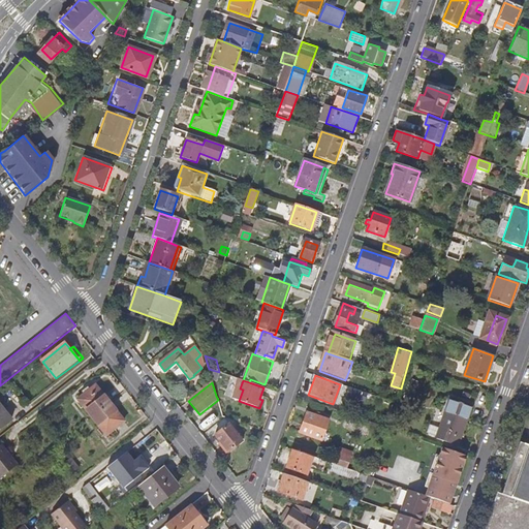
[(92,418),(111,403),(96,385),(78,400),(92,418)]
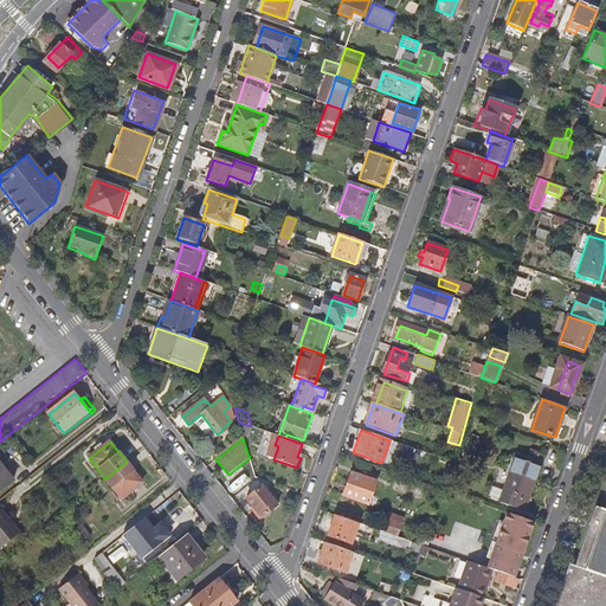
[(498,502),(498,504),(522,513),(536,469),(513,461),(502,494),(498,502)]
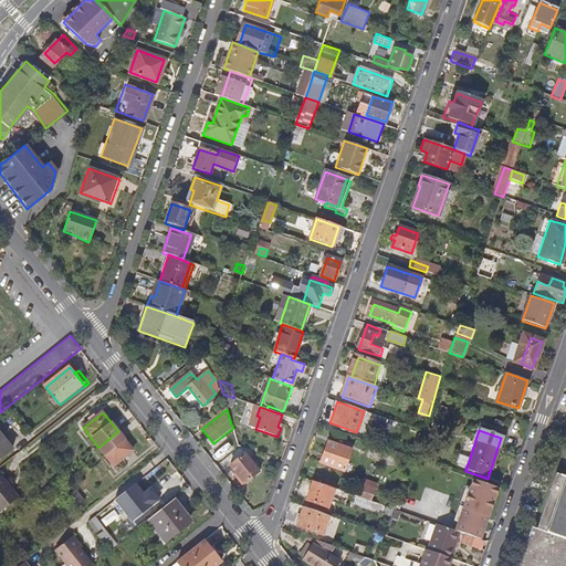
[(134,451),(118,431),(98,448),(114,467),(134,451)]
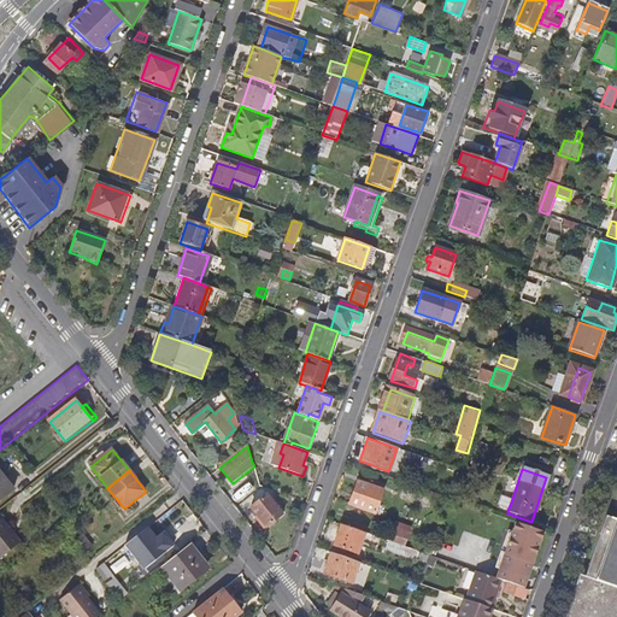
[(0,501),(13,491),(0,474),(0,501)]
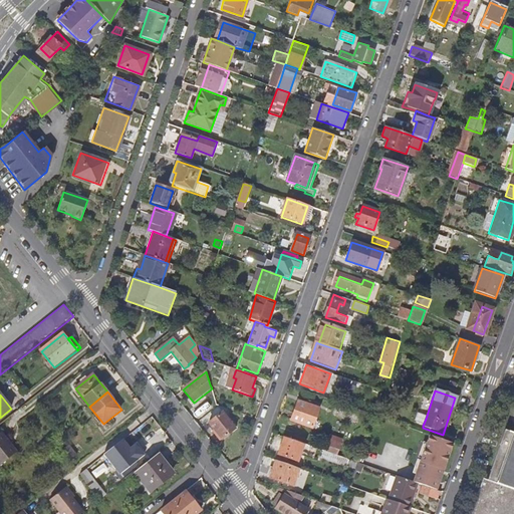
[(319,410),(298,403),(291,423),(312,431),(319,410)]
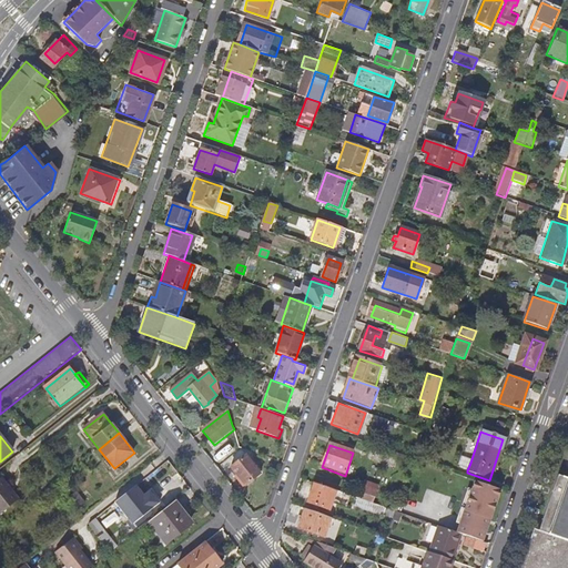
[(244,485),(259,474),(245,457),(231,468),(244,485)]
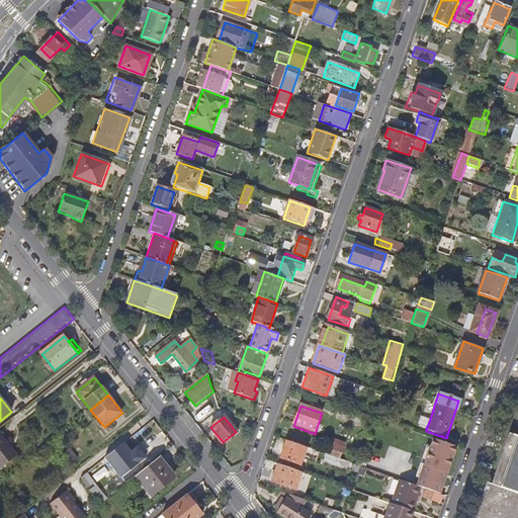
[(417,426),(426,429),(429,422),(419,419),(417,426)]
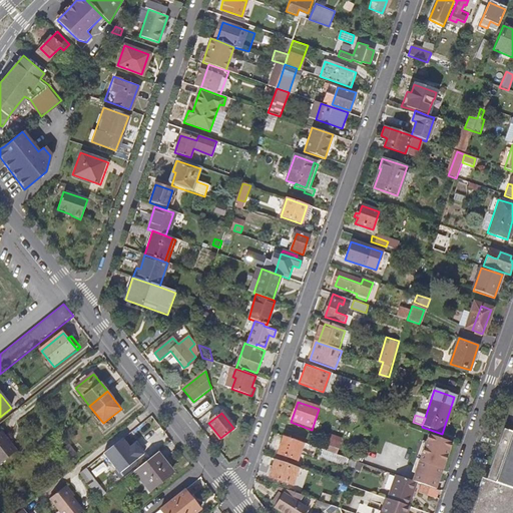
[(512,512),(512,427),(507,425),(488,477),(483,475),(469,512),(512,512)]
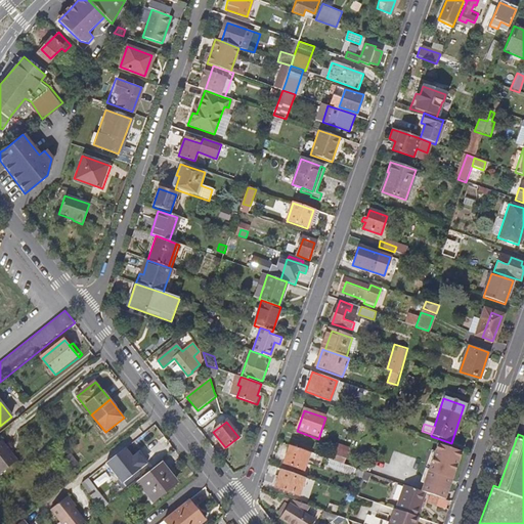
[(0,475),(17,462),(1,441),(0,442),(0,475)]
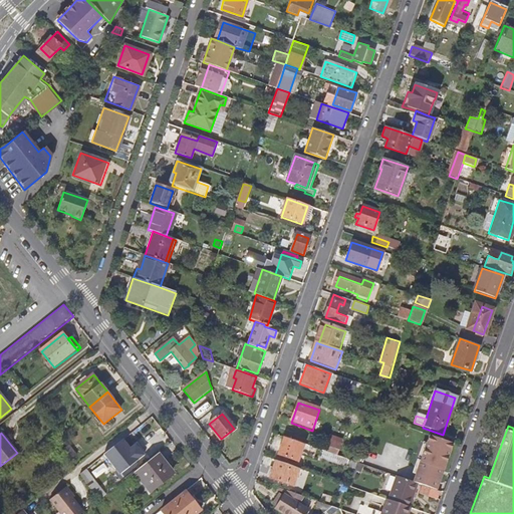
[(328,439),(342,444),(343,440),(329,435),(328,439)]
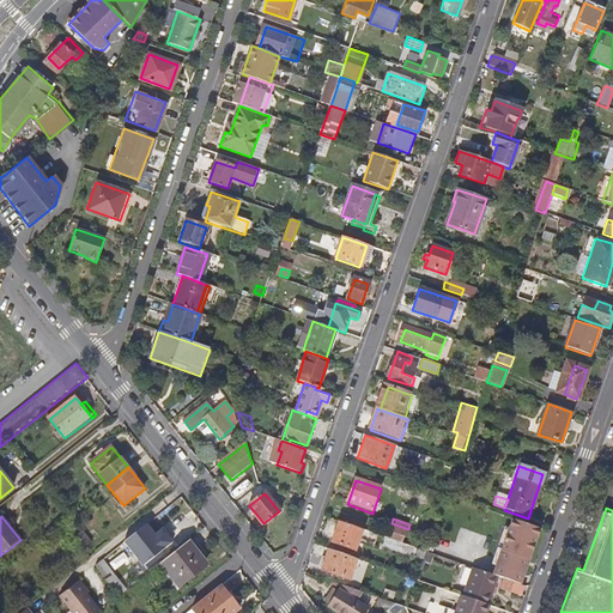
[(356,551),(363,529),(339,521),(332,542),(356,551)]
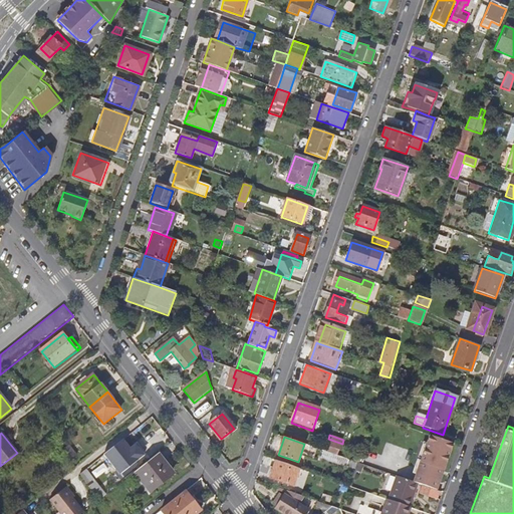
[(426,488),(434,491),(441,471),(442,472),(444,465),(446,465),(453,446),(429,437),(413,483),(417,485),(426,488)]
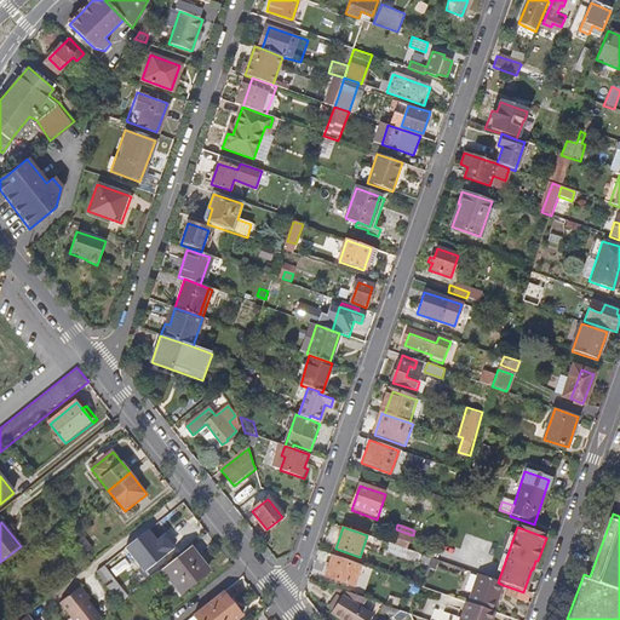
[(413,535),(396,529),(392,539),(409,545),(413,535)]
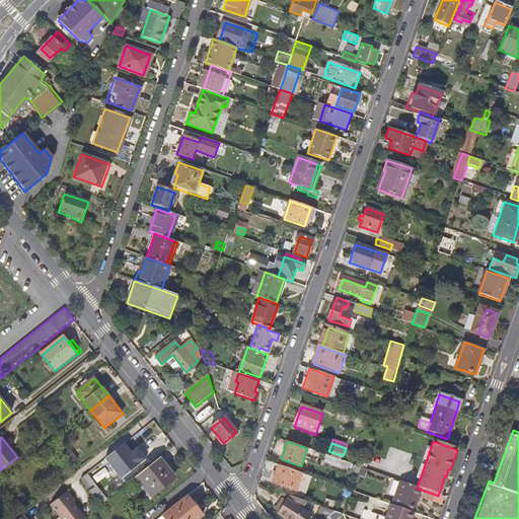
[(132,453),(124,444),(105,458),(121,477),(118,479),(122,485),(138,471),(135,468),(146,460),(137,449),(132,453)]
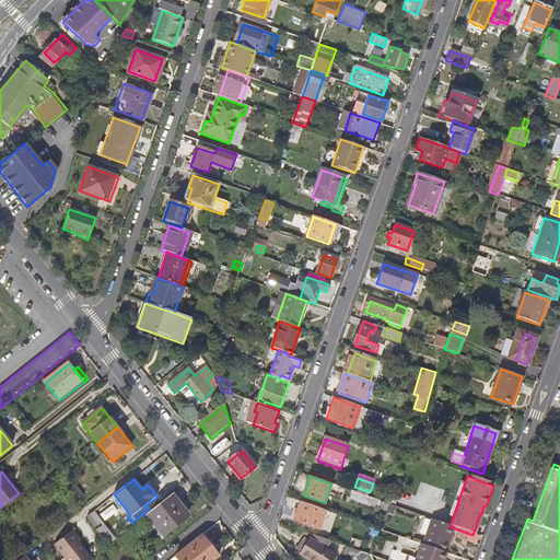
[(179,503),(173,494),(147,514),(164,536),(187,518),(177,505),(179,503)]
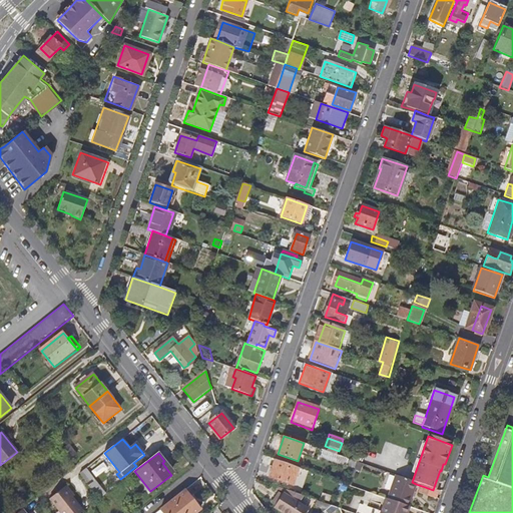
[(272,476),(277,460),(274,459),(268,475),(272,476)]
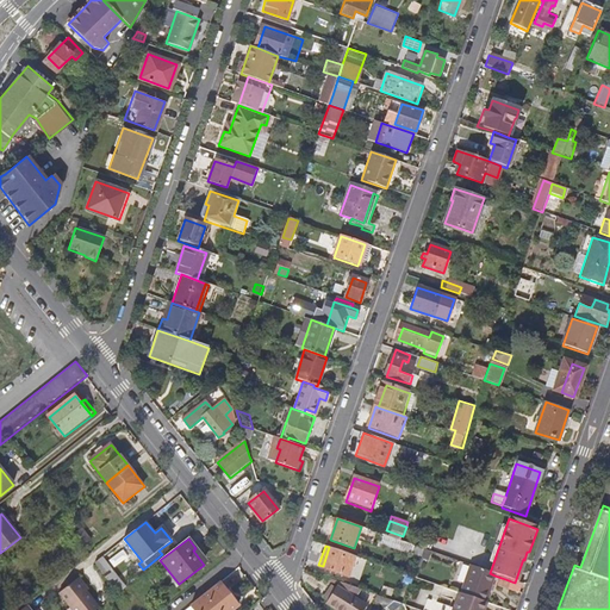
[(350,578),(356,558),(329,547),(323,566),(322,568),(350,578)]
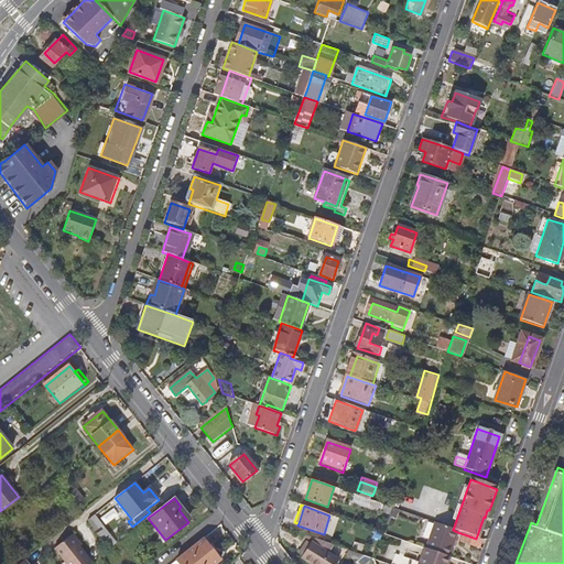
[(109,549),(116,544),(94,516),(87,521),(109,549)]
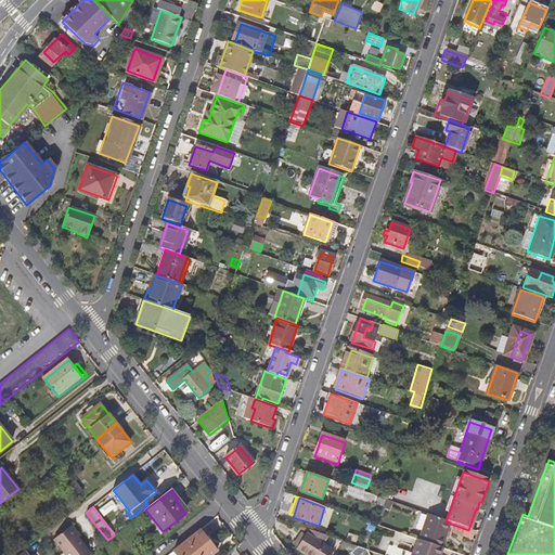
[(468,530),(470,530),(478,510),(477,510),(476,508),(468,530)]
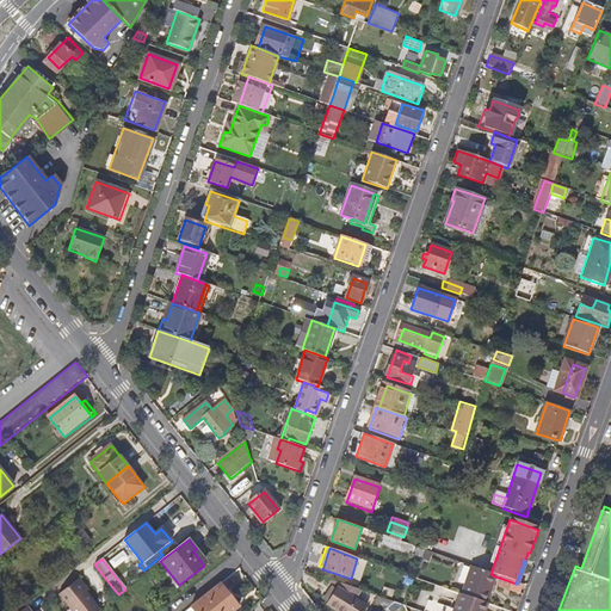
[(470,567),(461,594),(476,600),(486,604),(495,576),(491,574),(470,567)]
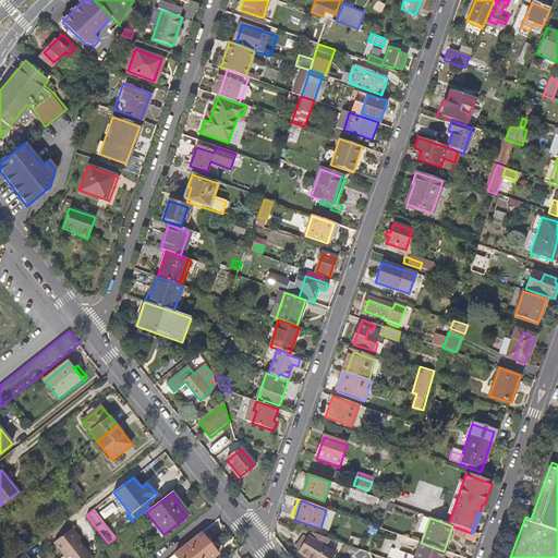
[(70,532),(80,543),(83,541),(74,529),(70,532)]
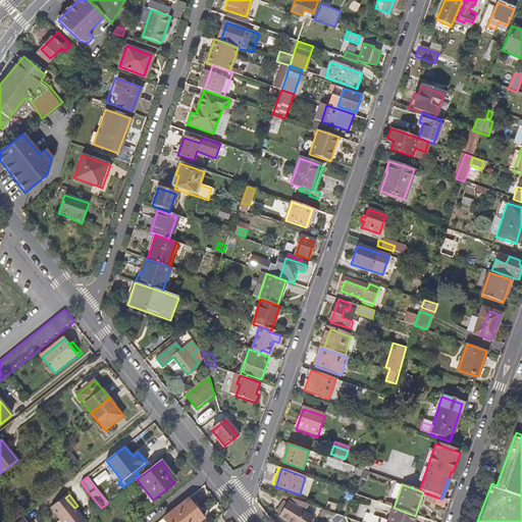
[(440,506),(444,500),(442,499),(440,499),(432,496),(430,502),(440,506)]
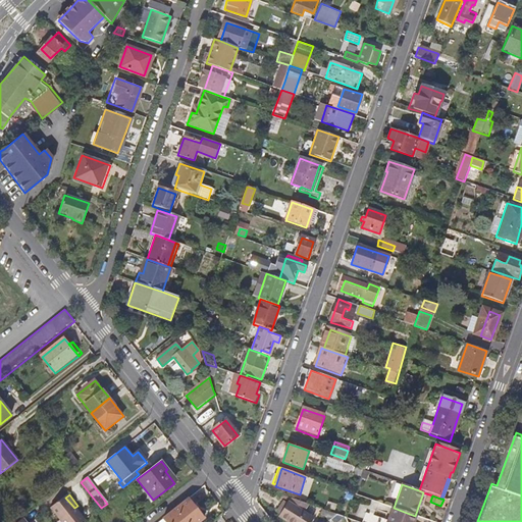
[(84,521),(85,521),(74,508),(65,498),(51,509),(60,521),(84,521)]
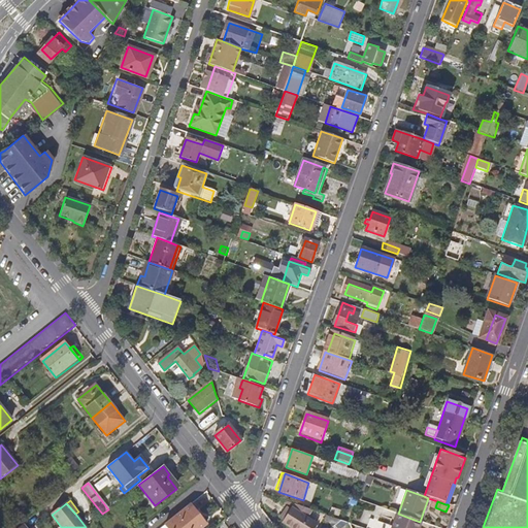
[(202,527),(207,525),(192,504),(160,527),(202,527)]
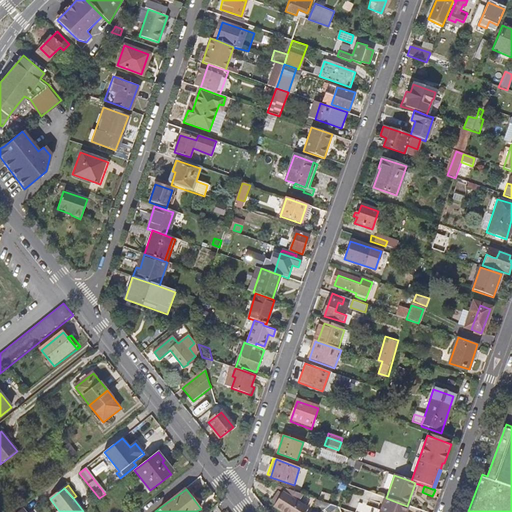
[(299,504),(305,496),(288,490),(284,495),(277,505),(276,507),(283,511),(307,511),(308,510),(299,504)]
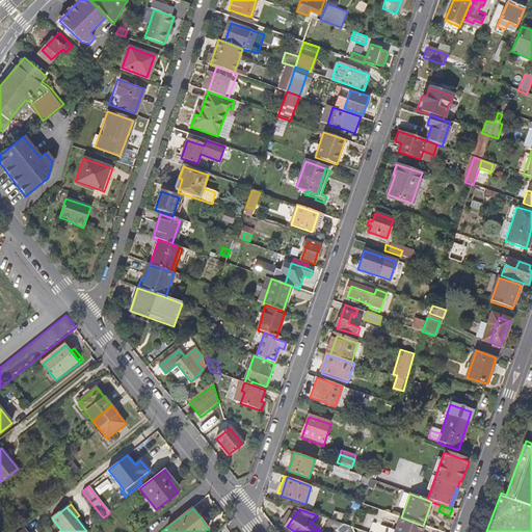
[(288,525),(295,514),(291,511),(283,522),(288,525)]
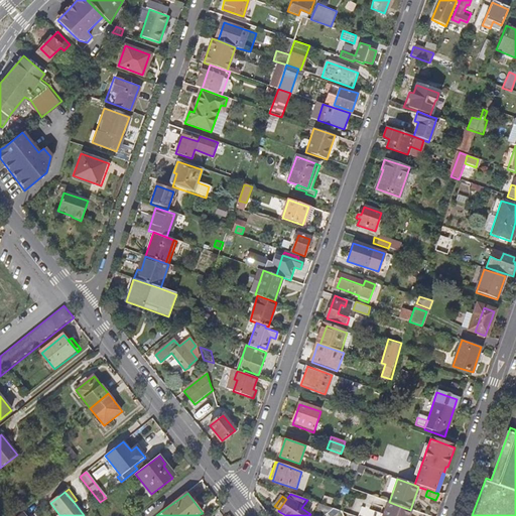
[(409,515),(412,511),(410,510),(402,507),(389,502),(388,502),(382,515),(409,515)]
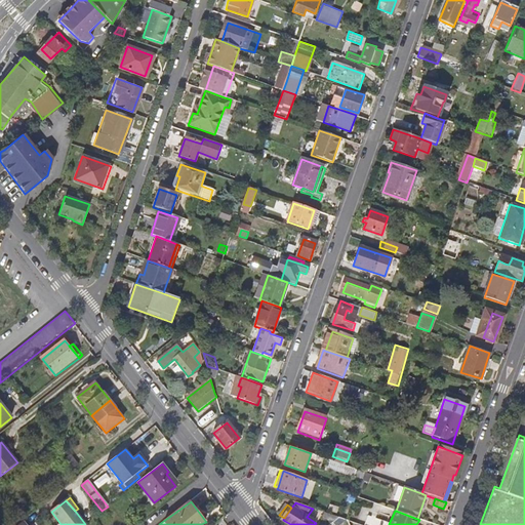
[(322,519),(332,523),(338,518),(324,513),(322,519)]
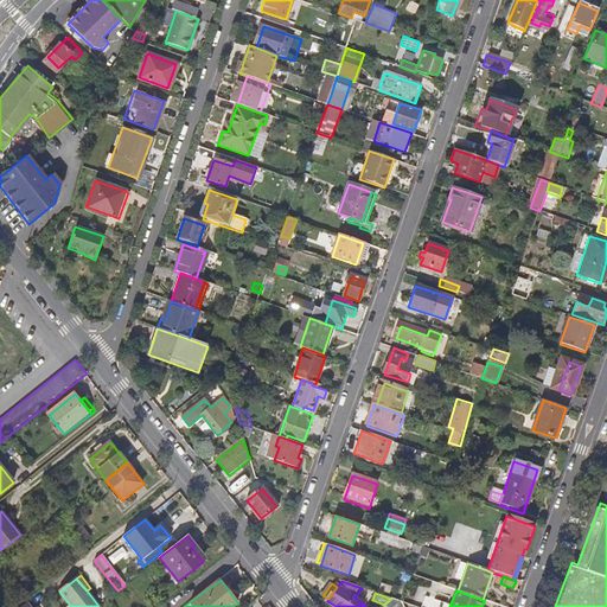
All buildings are outlined.
